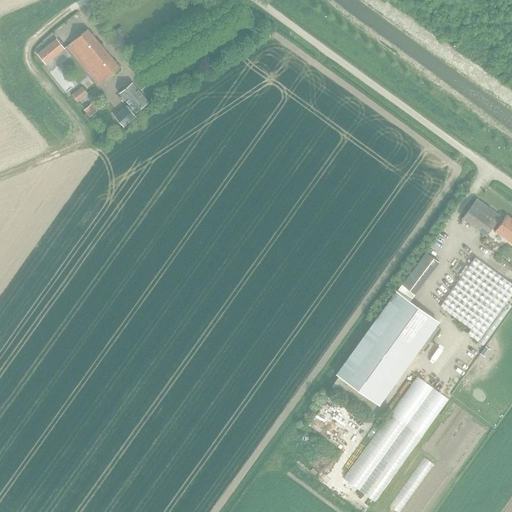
[(97,85),(118,67),(87,29),(66,47),(97,85)]
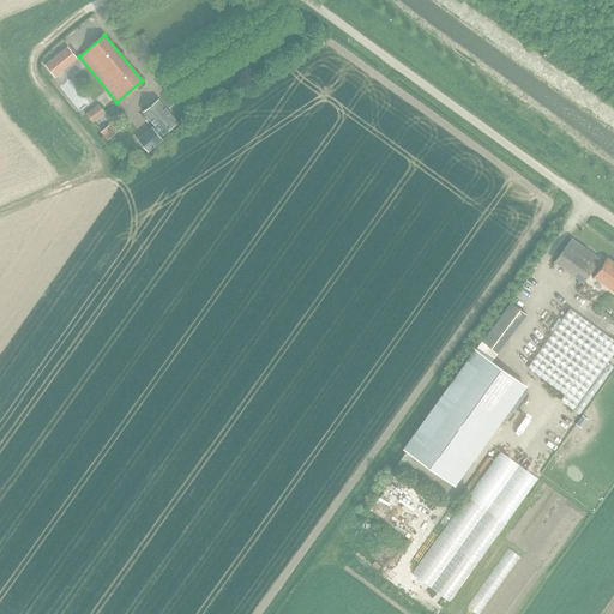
[(77,59),(67,46),(44,64),(54,77),(77,59)]
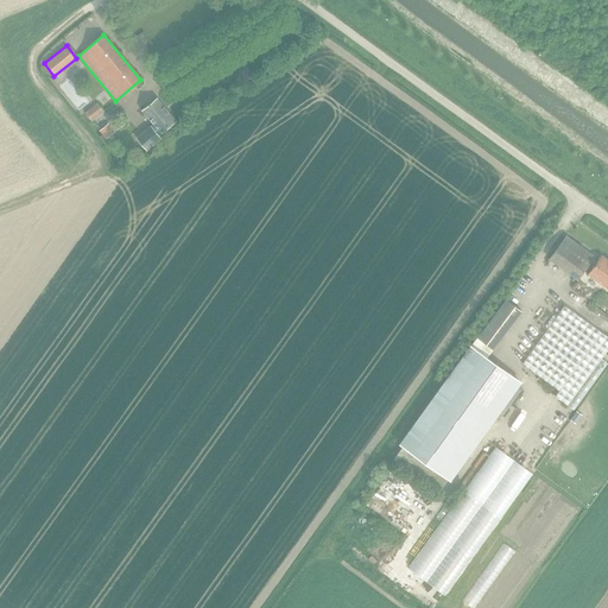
[(151,126),(137,137),(147,150),(160,139),(158,134),(160,133),(175,121),(157,99),(141,111),(154,126),(152,128),(151,126)]
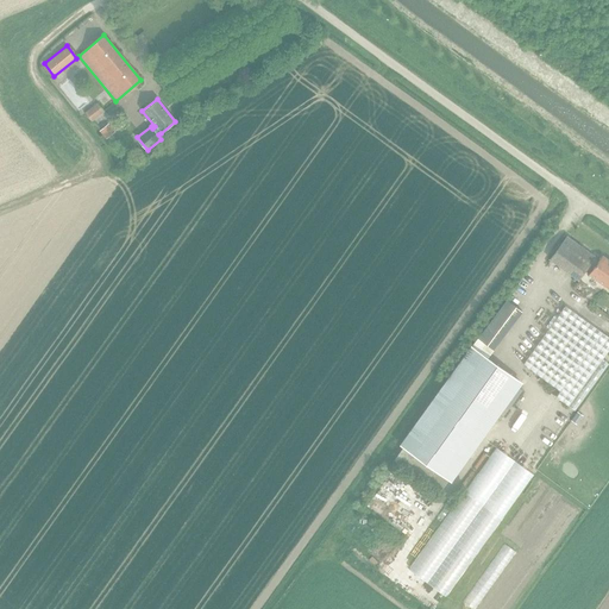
[(96,102),(85,113),(92,121),(105,112),(96,102)]
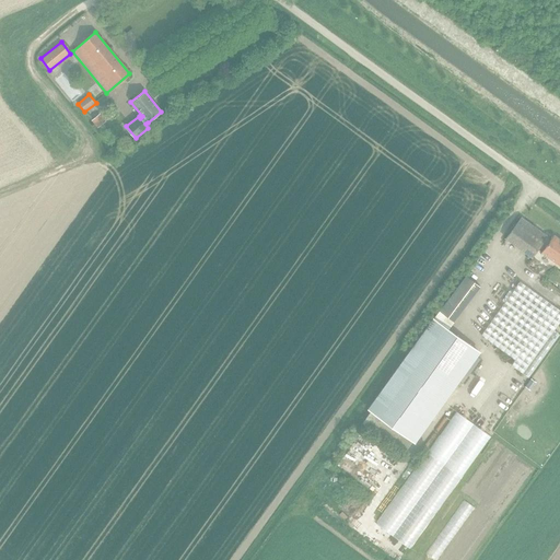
[(91,120),(97,128),(106,120),(100,113),(91,120)]
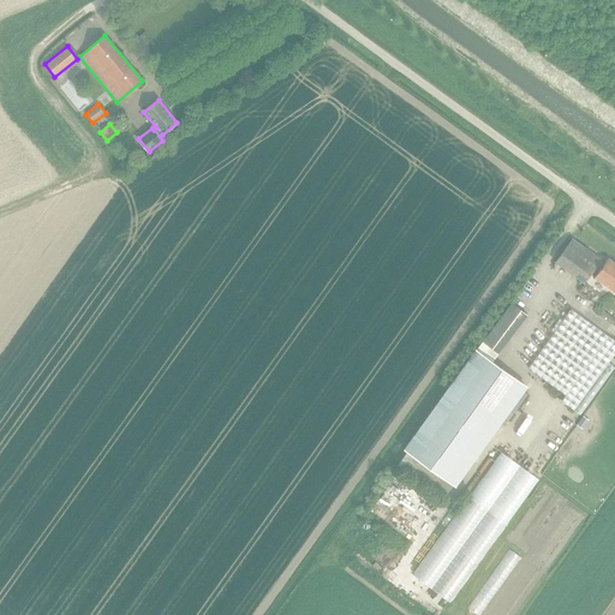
[(592,273),(601,260),(571,238),(553,264),(583,285),(592,273)]
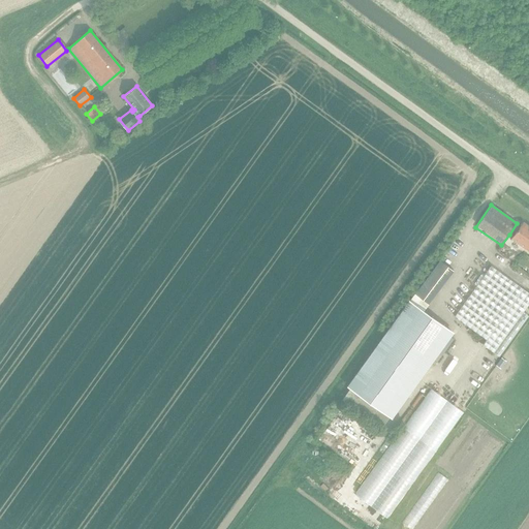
[(528,226),(523,222),(511,238),(528,250),(528,226)]
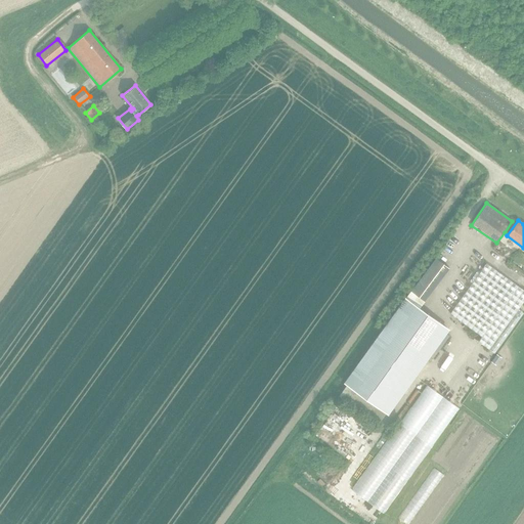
[(435,261),(411,295),(425,304),(448,271),(435,261)]
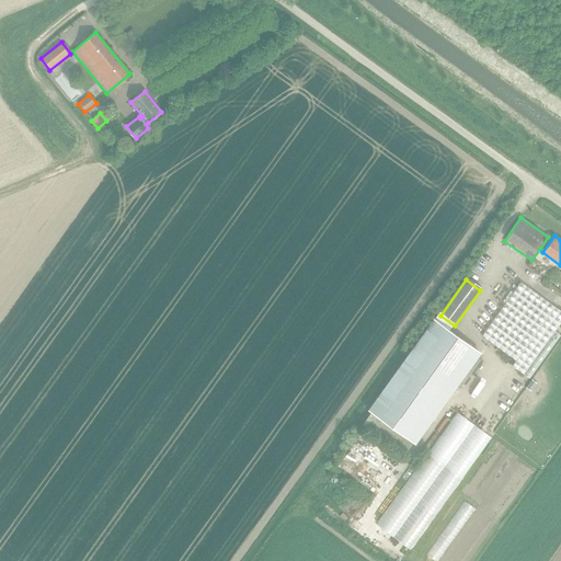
[(482,339),(517,363),(518,362),(554,308),(556,308),(519,284),(482,339)]
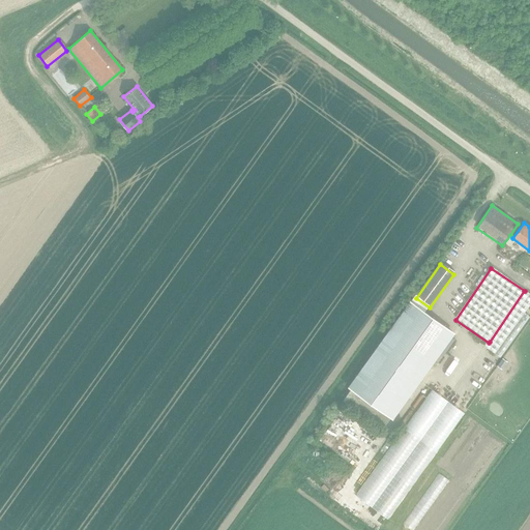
[(529,319),(529,295),(524,291),(490,342),(506,354),(529,319)]
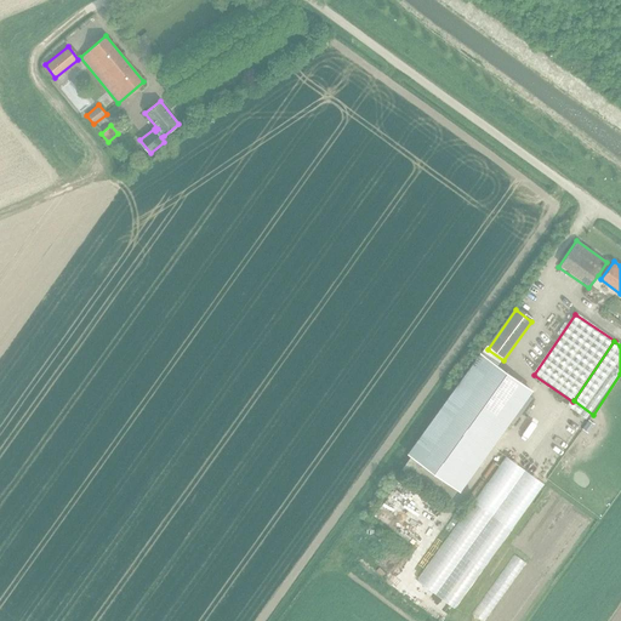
[(409,453),(459,489),(530,389),(480,354),(409,453)]
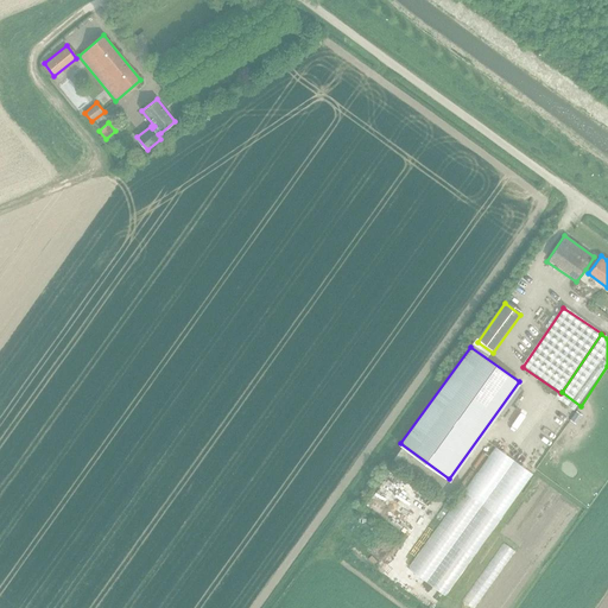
[(536,428),(529,439),(531,441),(527,448),(537,454),(548,435),(536,428)]
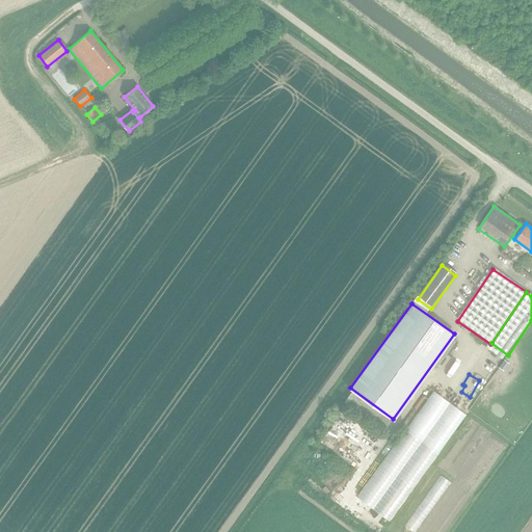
[(409,426),(443,447),(468,406),(434,386),(409,426)]
